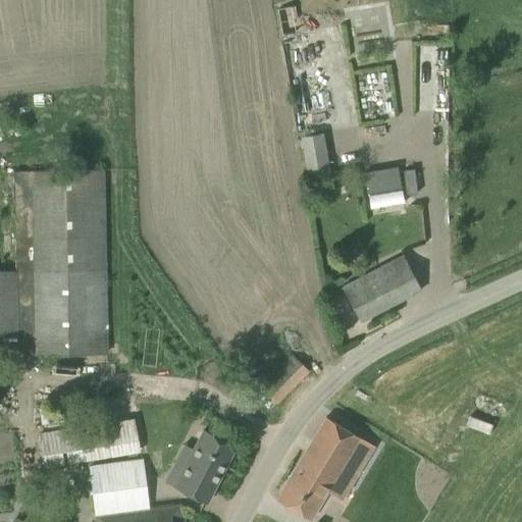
[(385,4),(348,6),(349,28),(386,25),(385,4)]
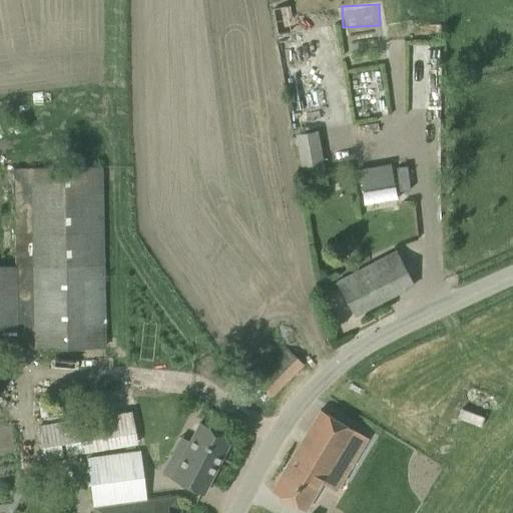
[(324,169),(323,167),(317,129),(295,133),(302,173),(324,169)]
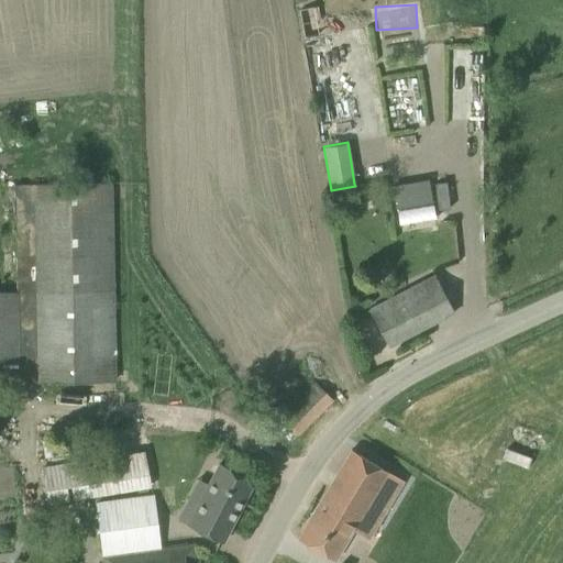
[(427,180),(393,187),(396,210),(431,203),(427,180)]
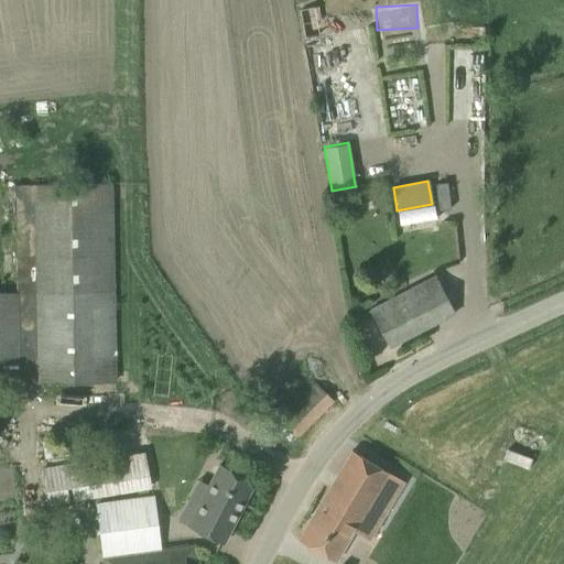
[(0,383),(116,381),(112,183),(14,185),(17,292),(0,291),(0,383)]
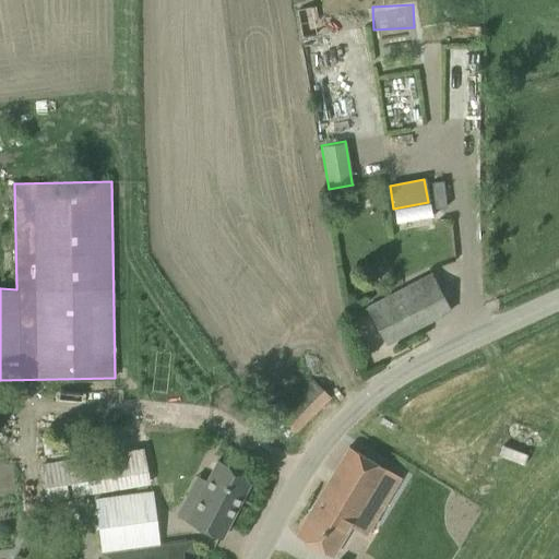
[(385,343),(421,325),(450,310),(432,277),(385,301),(383,298),(367,307),(385,343)]
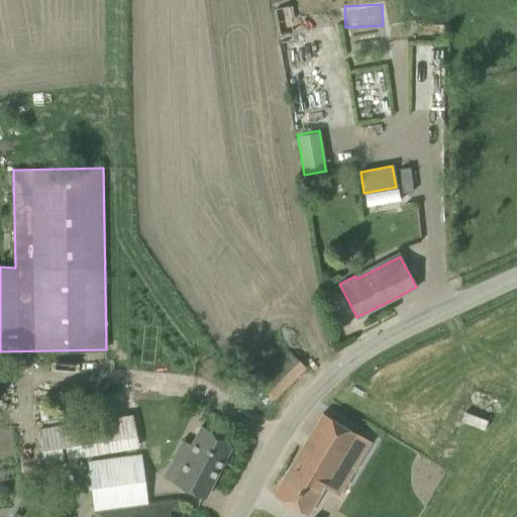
[(246,387),(265,406),(307,368),(289,348),(246,387)]
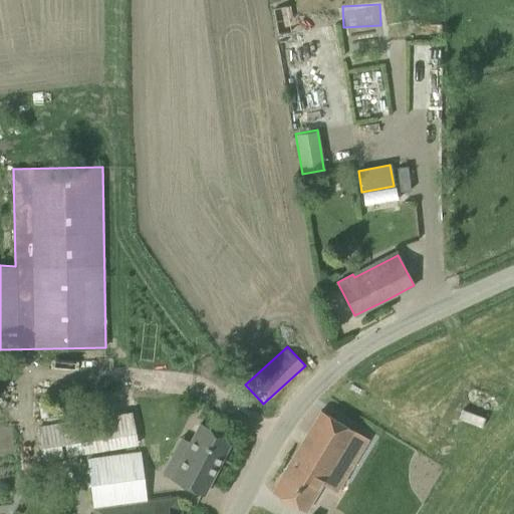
[(284,471),(272,492),(306,511),(320,487),(322,484),(334,491),(365,437),(337,421),(320,411),(307,433),(284,471)]
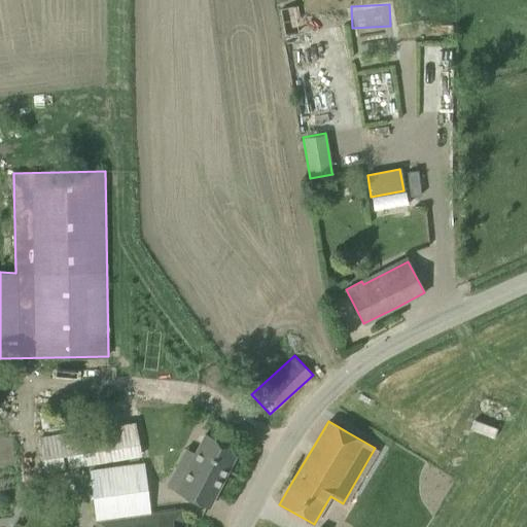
[(84,430),(39,436),(44,470),(89,464),(141,455),(135,422),(84,430)]
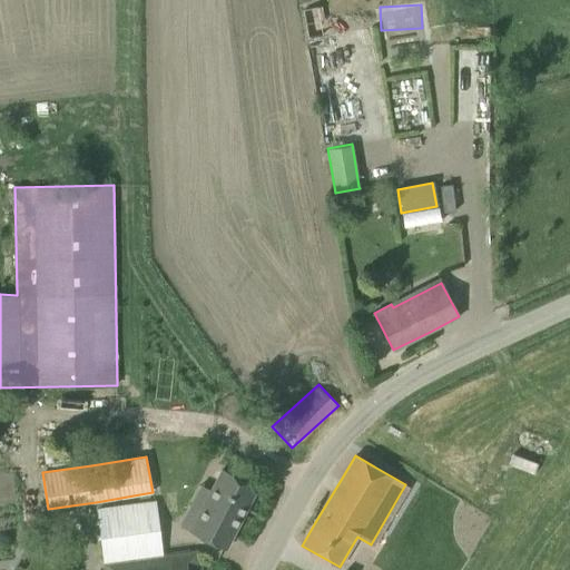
[(222,468),(189,531),(225,549),(257,487),(222,468)]
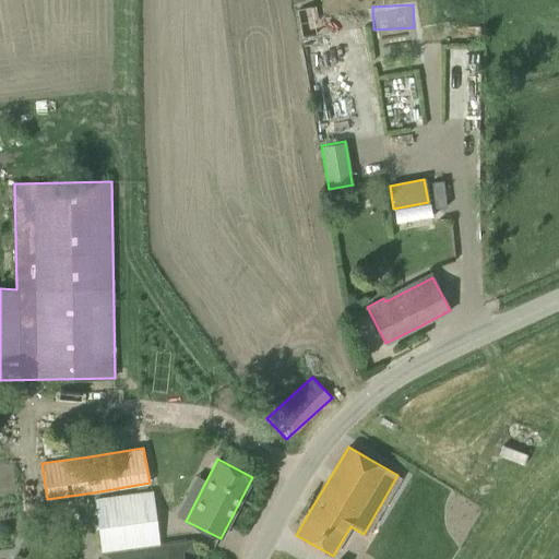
[(197,558),(195,540),(194,539),(159,543),(153,490),(95,498),(103,558),(197,558)]
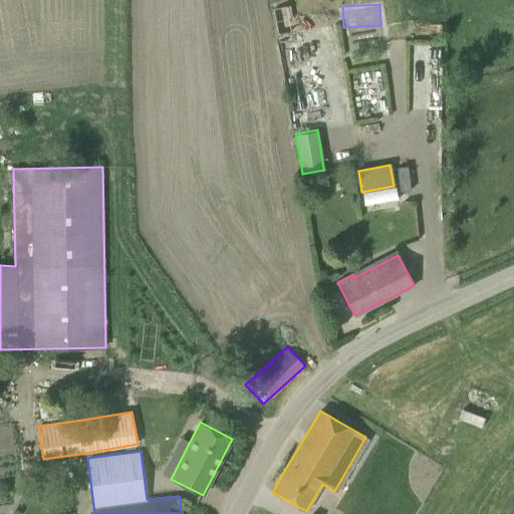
All buildings are outlined.
